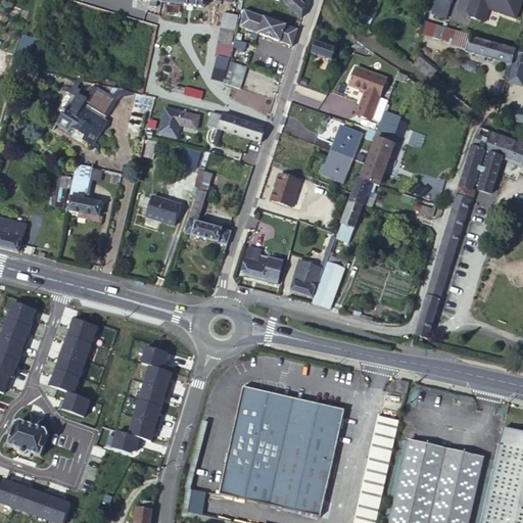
[(301,18),(305,7),(297,0),(285,0),(284,2),(290,8),(288,10),(292,14),(295,12),(301,18)]
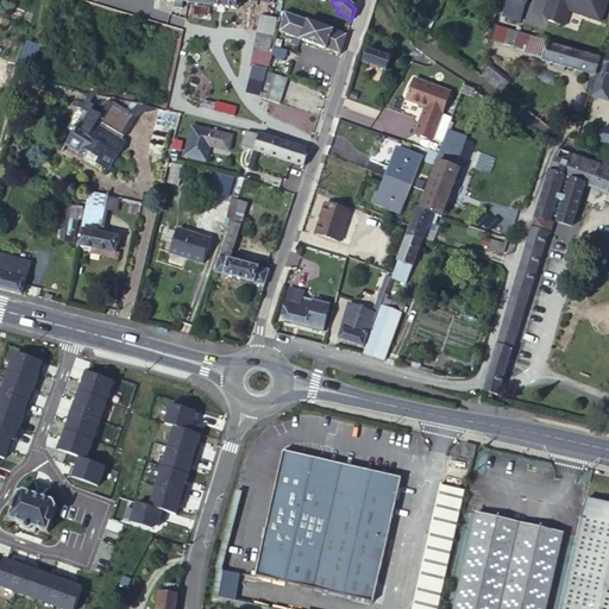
[(550,0),(546,12),(550,20),(564,25),(570,10),(601,22),(608,0),(550,0)]
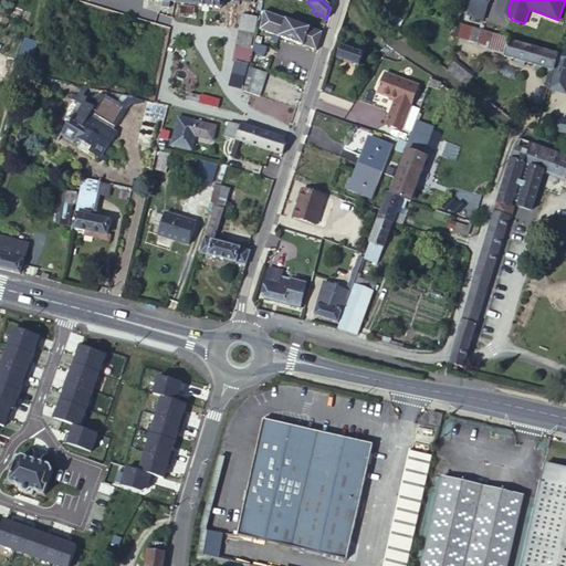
[(231,12),(243,14),(244,4),(232,3),(231,12)]
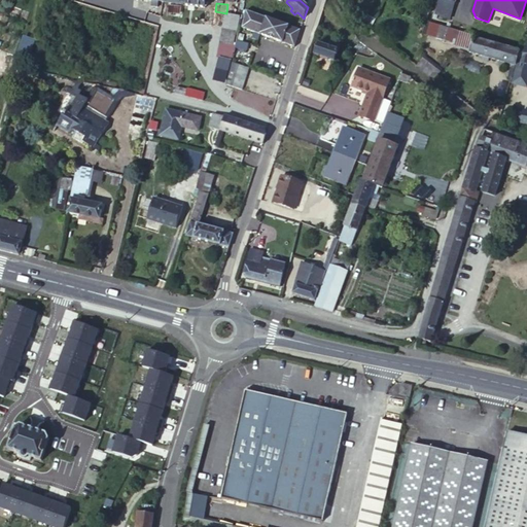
[(426,22),(430,7),(425,5),(421,21),(426,22)]
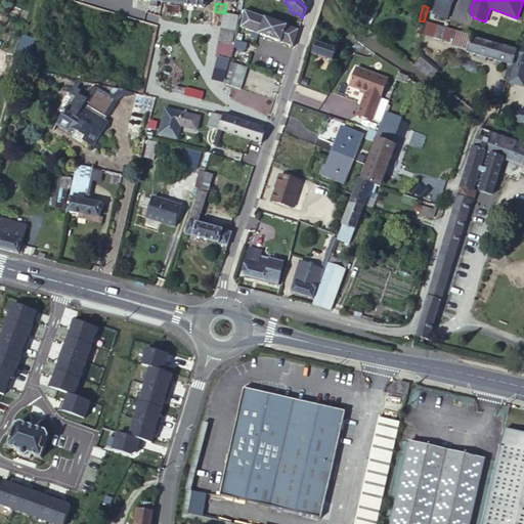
[(241,28),(293,46),(299,30),(245,10),(241,27),(241,28)]
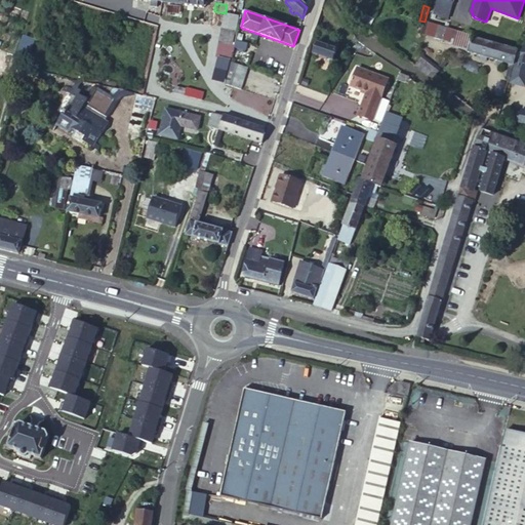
[(455,30),(425,22),(420,34),(451,43),(455,30)]
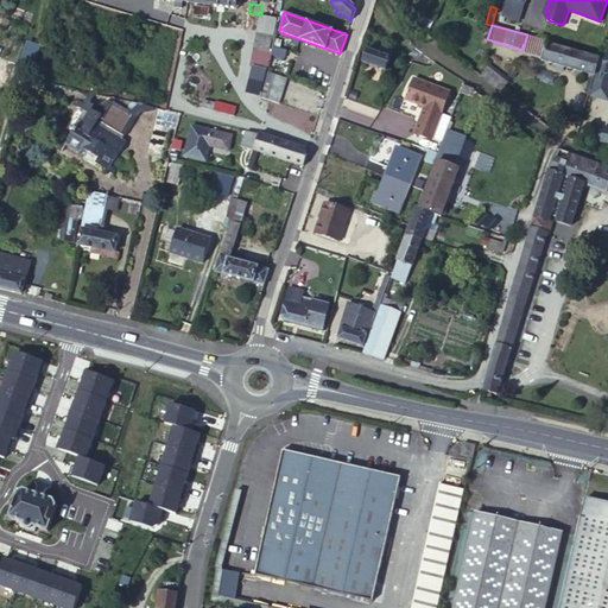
[(272,36),(259,33),(255,48),(268,51),(272,36)]
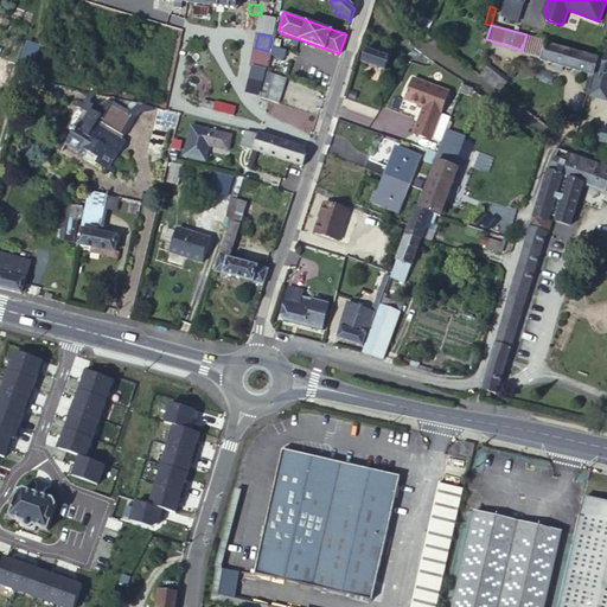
[(526,34),(522,50),(522,52),(541,58),(545,40),(526,34)]
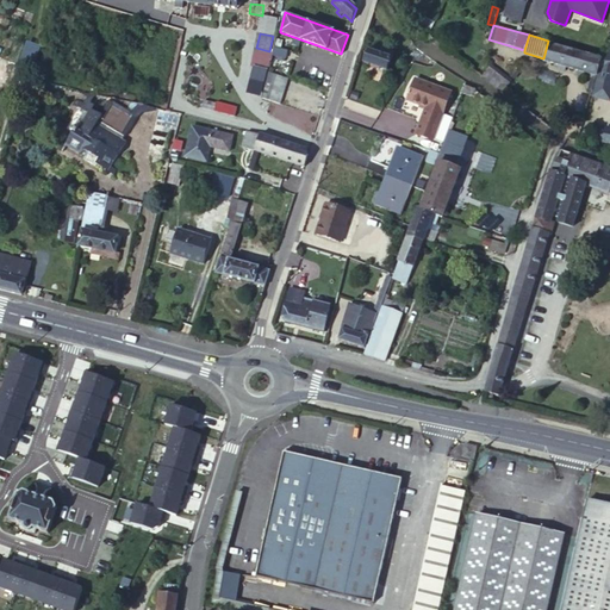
[(583,87),(591,89),(595,78),(599,60),(551,45),(552,41),(548,41),(543,58),(543,60),(586,72),(583,87)]
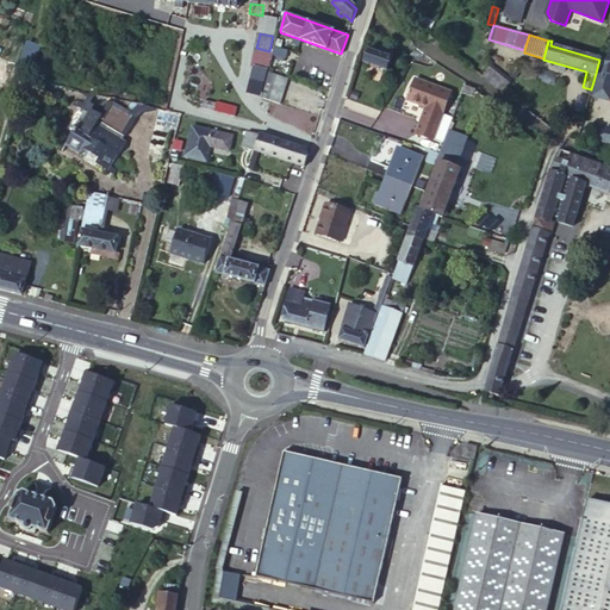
[(379,54),(368,50),(365,62),(387,70),(392,60),(394,60),(396,53),(381,48),(379,54)]
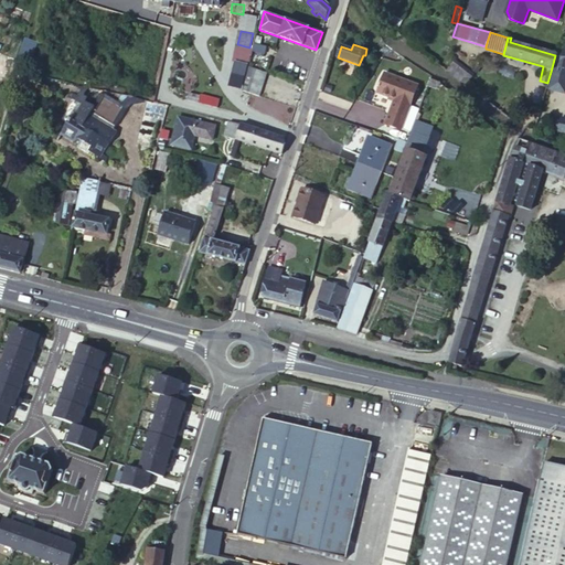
[(248,51),(243,50),(240,62),(246,64),(248,51)]
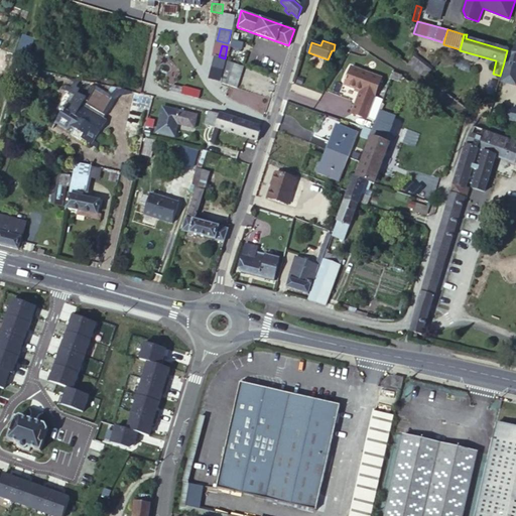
[(515,45),(509,45),(507,50),(503,66),(504,67),(509,68),(511,58),(515,58),(515,45)]
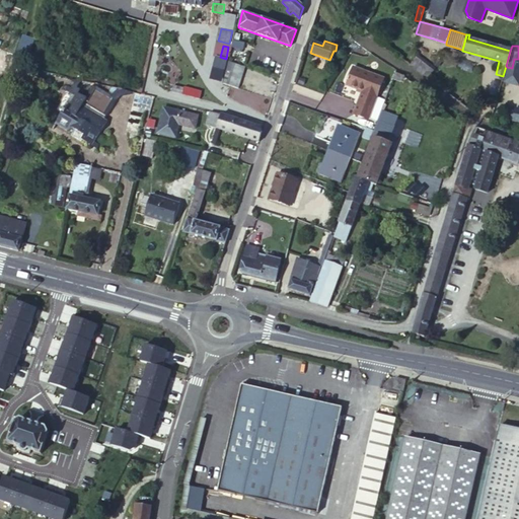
[(432,68),(419,57),(416,61),(413,59),(409,64),(425,76),(432,68)]
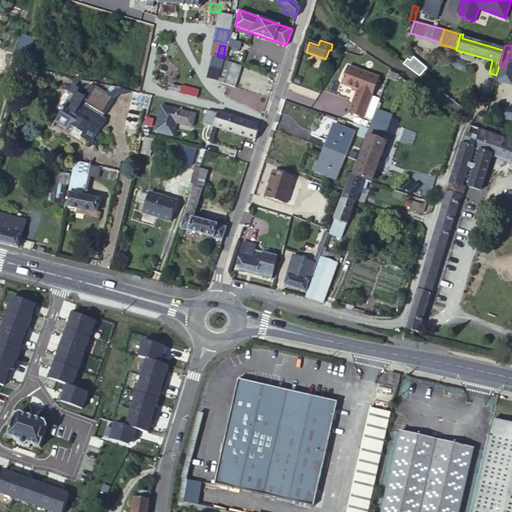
[(223,69),(239,74),(241,67),(225,61),(223,69)]
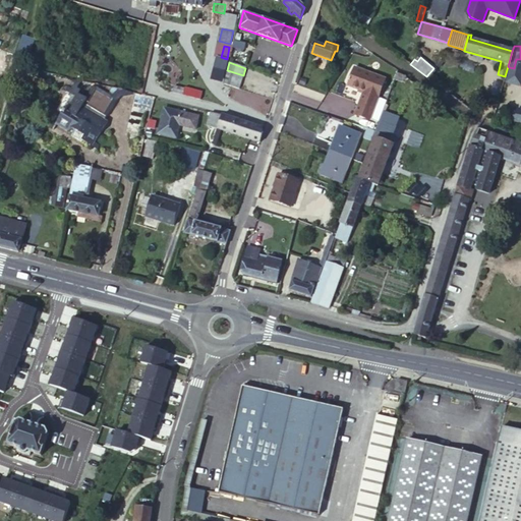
[(349,82),(350,85),(364,91),(355,114),(368,118),(371,116),(386,78),(355,66),(349,82)]
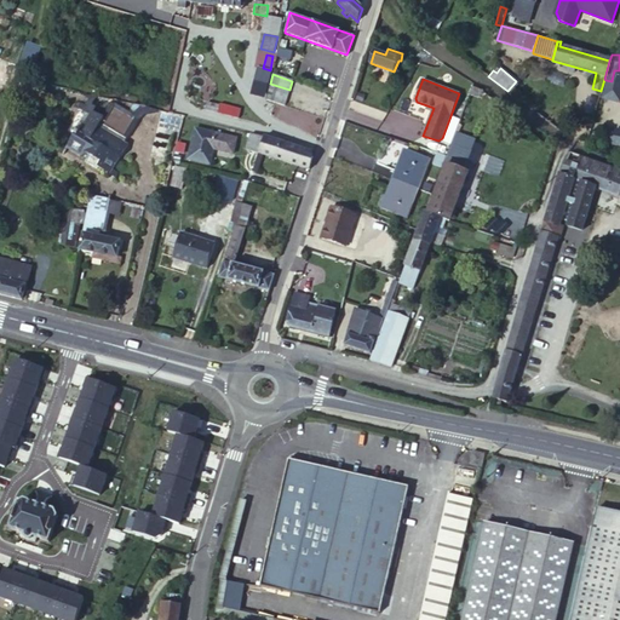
[(619,82),(612,81),(606,80),(601,98),(619,103),(619,96),(619,82)]
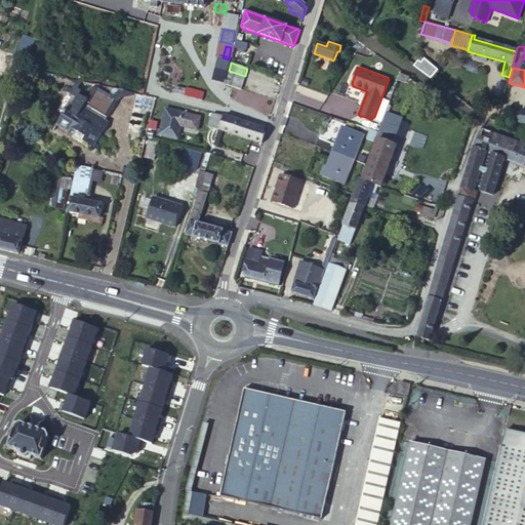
[(228,77),(243,82),(245,76),(229,71),(228,77)]
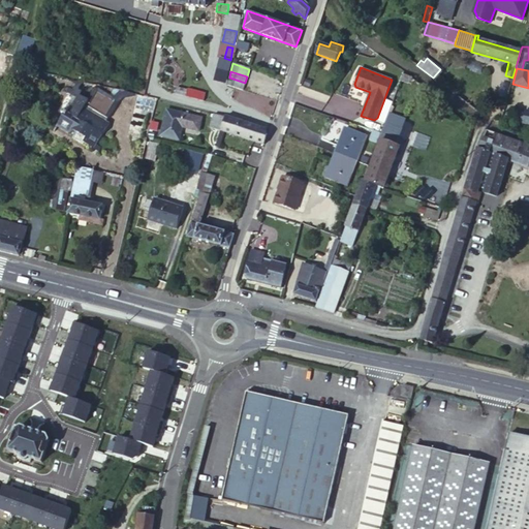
[(227,86),(243,91),(245,83),(229,78),(227,86)]
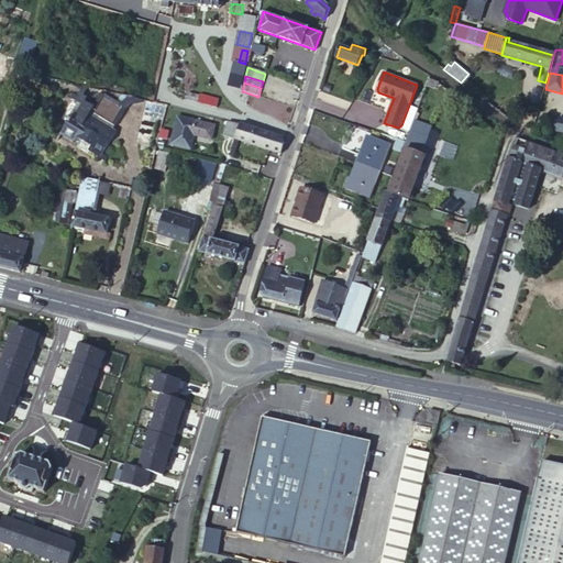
[(134,97),(105,90),(101,95),(124,110),(130,102),(134,97)]
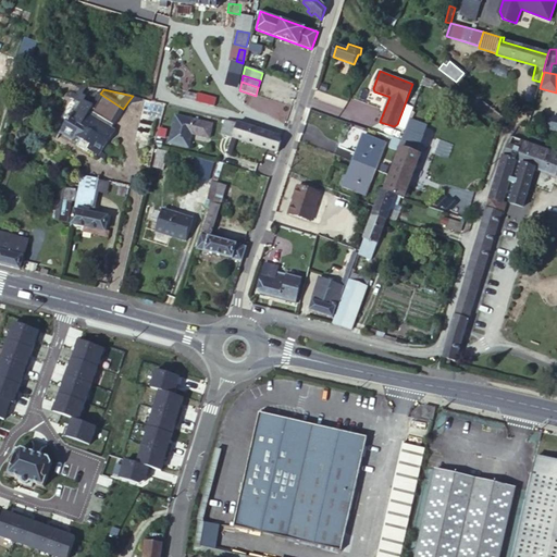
[(123,109),(100,94),(94,106),(83,99),(82,102),(72,118),(66,115),(65,118),(69,120),(60,133),(73,140),(76,136),(91,146),(89,150),(99,156),(101,152),(115,130),(112,127),(123,109)]
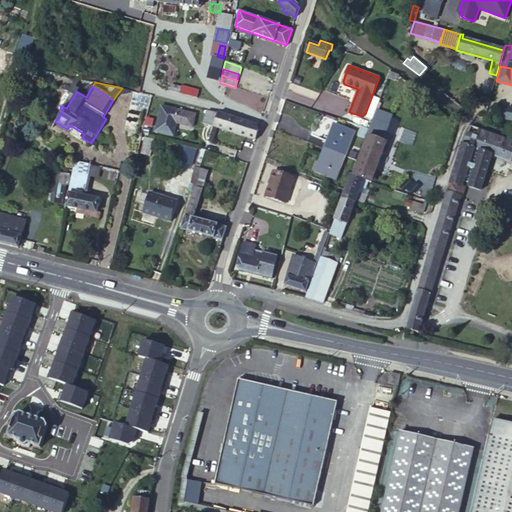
[(64,101),(61,106),(66,108),(75,94),(69,90),(68,92),(70,93),(70,95),(67,100),(64,101)]
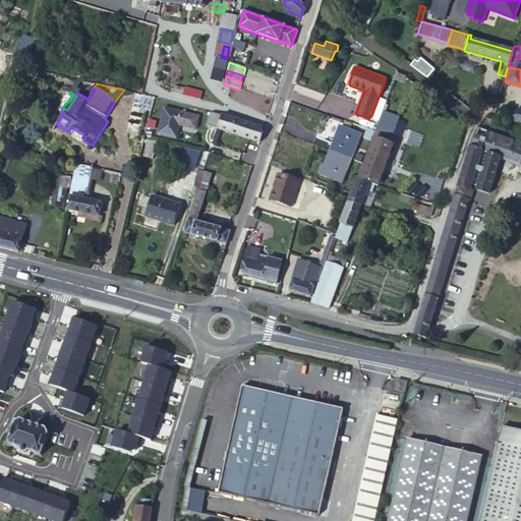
[(198,116),(164,108),(159,133),(176,137),(179,124),(195,128),(198,116)]
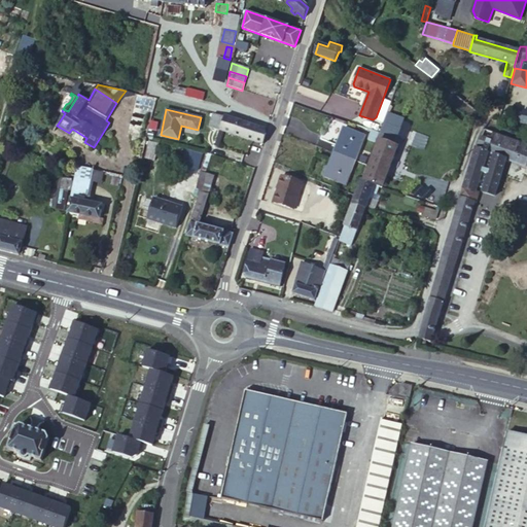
[(518,124),(526,125),(526,111),(520,111),(518,124)]
